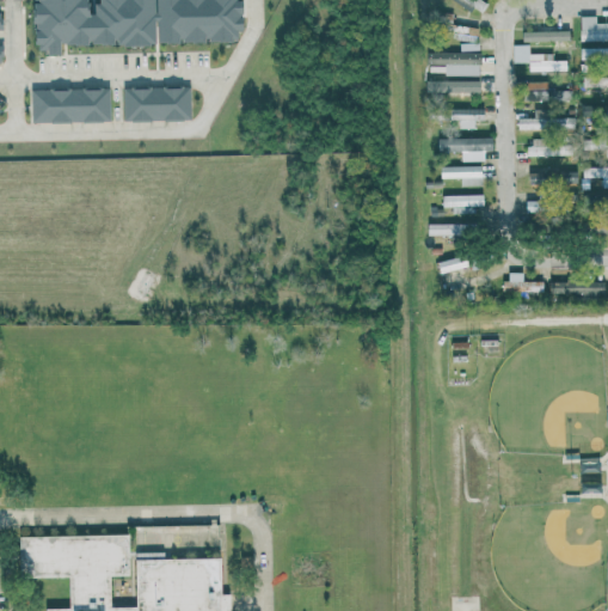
[(30,0),(32,54),(57,54),(56,46),(238,42),(237,0),(30,0)]
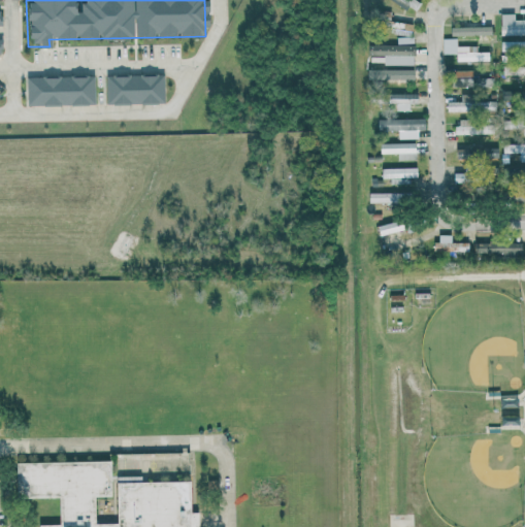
[(423,2),(420,0),(390,0),(406,10),(409,6),(417,11),(423,2)]
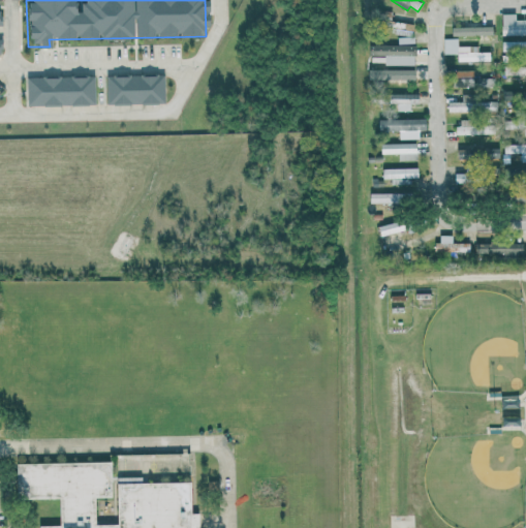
[(382,22),(392,23),(393,12),(383,11),(382,22)]
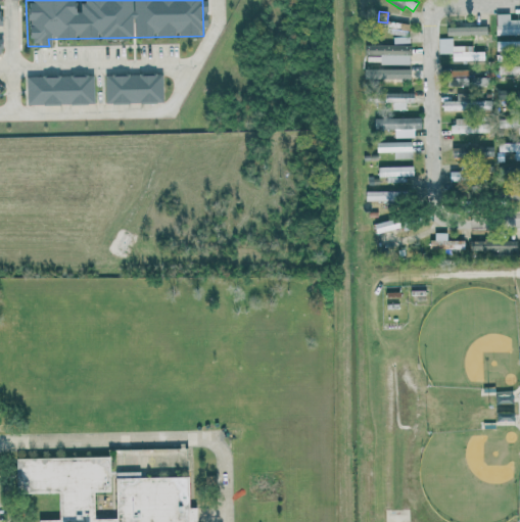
[(497,36),(519,35),(519,20),(510,20),(510,13),(497,14),(497,36)]
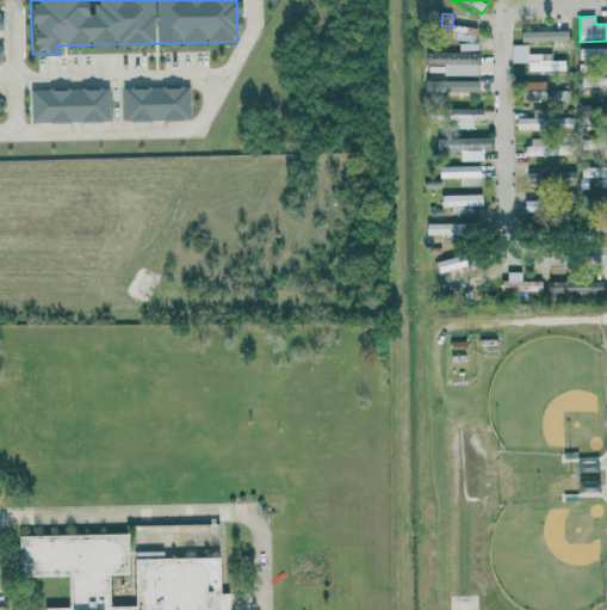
[(537,36),(526,36),(526,42),(556,41),(556,25),(537,26),(537,36)]
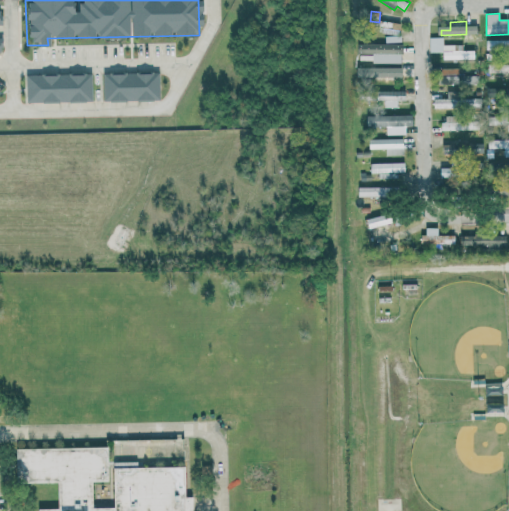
[(382,34),(400,35),(400,23),(382,22),(382,34)]
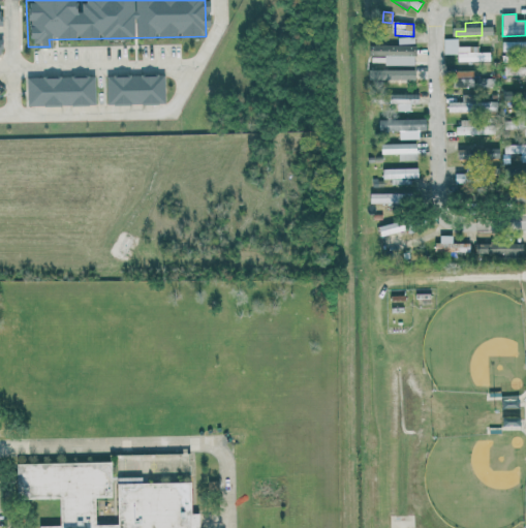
[(459,47),(459,39),(444,39),(444,55),(458,55),(458,62),(491,62),(491,53),(480,53),(480,47),(459,47)]
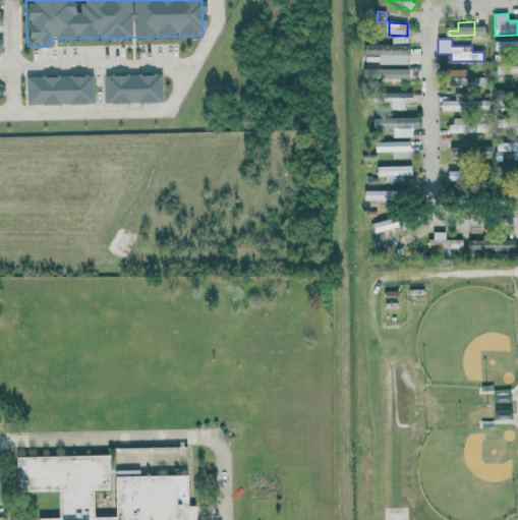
[(517,40),(495,41),(496,51),(517,50),(517,40)]
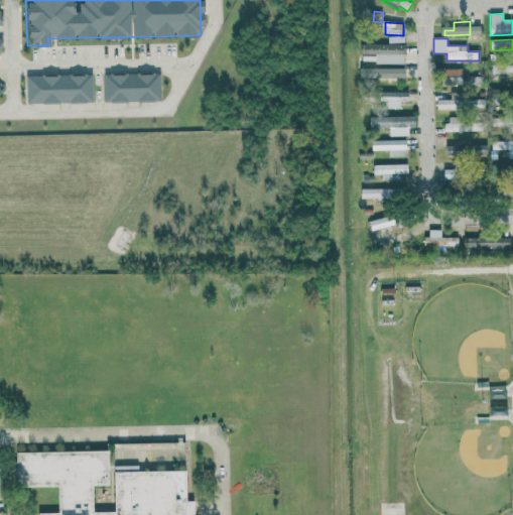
[(405,44),(361,44),(361,53),(376,53),(376,65),(405,63),(405,44)]
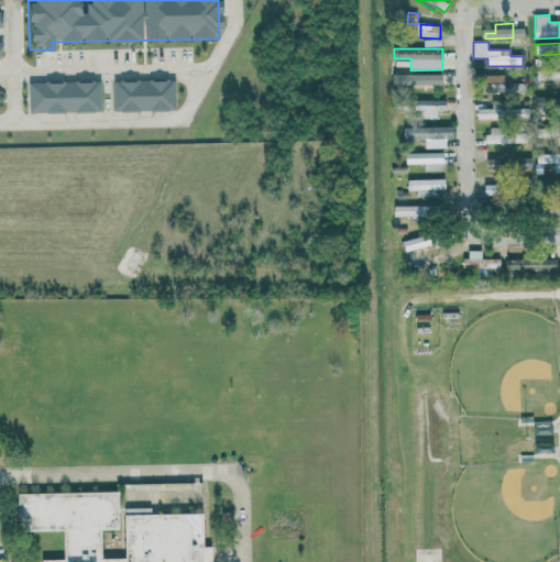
[(537,81),(559,80),(559,70),(537,72),(537,81)]
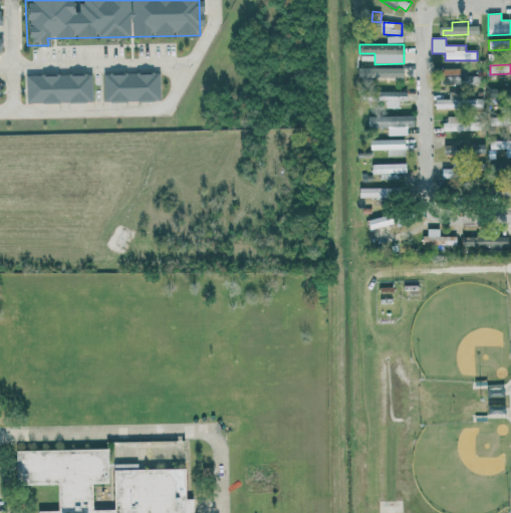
[(405,78),(405,68),(360,68),(360,77),(405,78)]
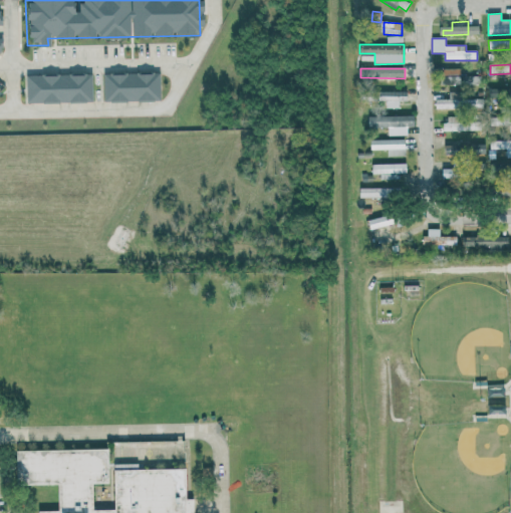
[(461,77),(461,69),(441,69),(442,83),(480,82),(480,76),(461,77)]
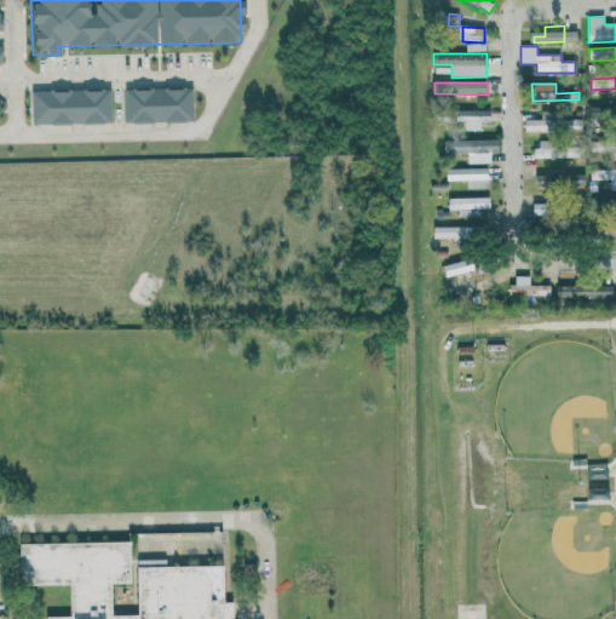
[(194,122),(193,89),(125,90),(126,124),(194,122)]
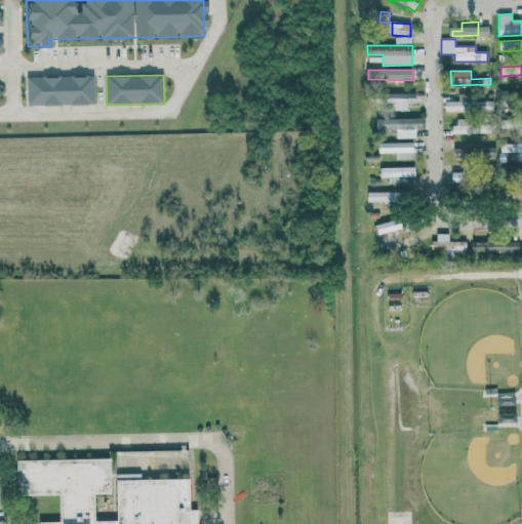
[(94,78),(27,76),(27,105),(94,106),(94,78)]
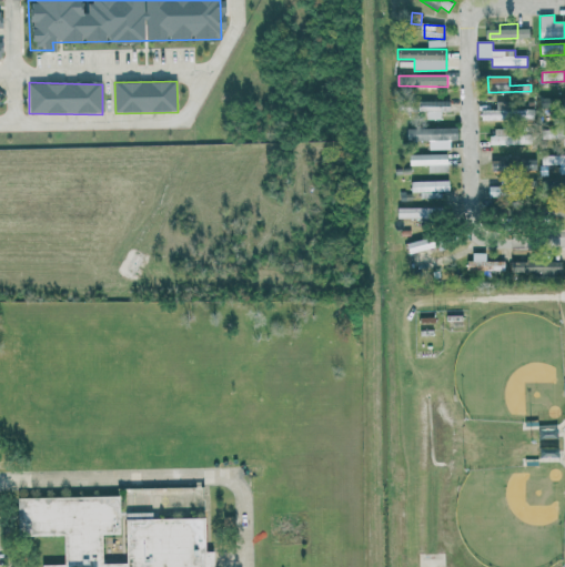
[(452,101),(411,101),(412,112),(427,112),(427,120),(442,120),(441,112),(452,112),(452,101)]
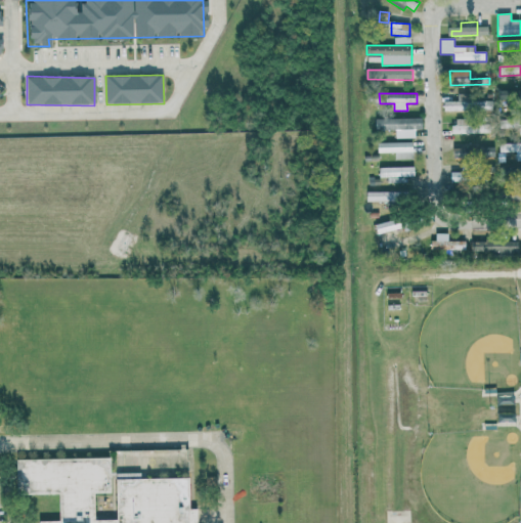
[(443,111),(475,112),(476,100),(444,99),(443,111)]
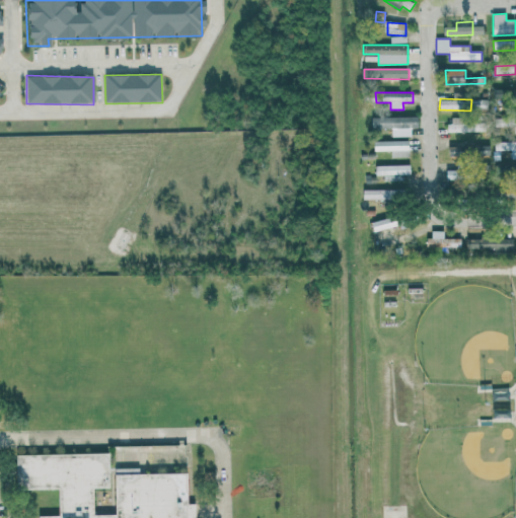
[(472,108),(490,109),(490,100),(472,99),(472,108)]
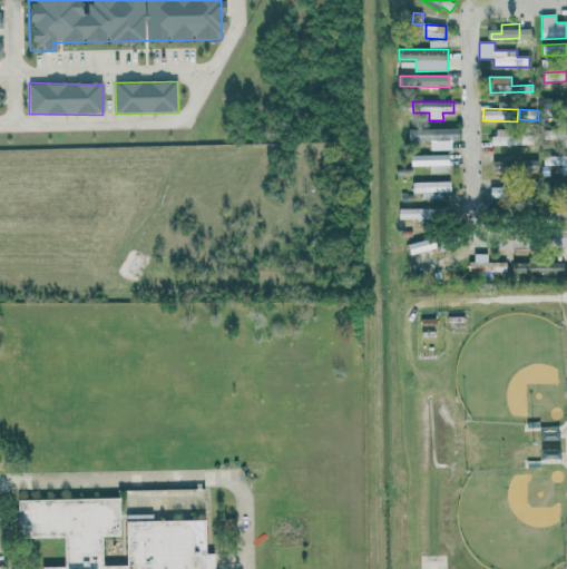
[(431,151),(452,150),(452,141),(459,141),(459,128),(408,129),(408,143),(431,143),(431,151)]
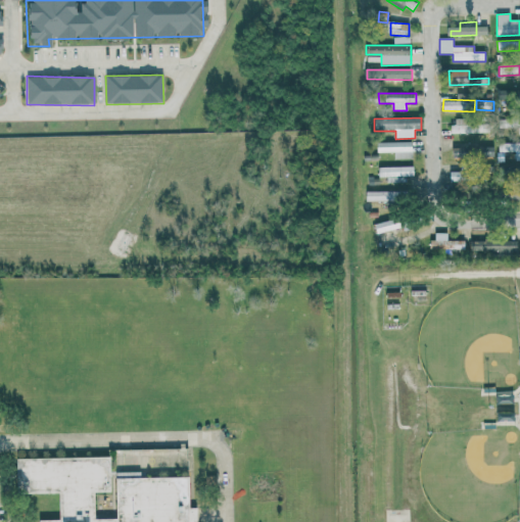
[(499,131),(519,131),(519,117),(499,117),(499,131)]
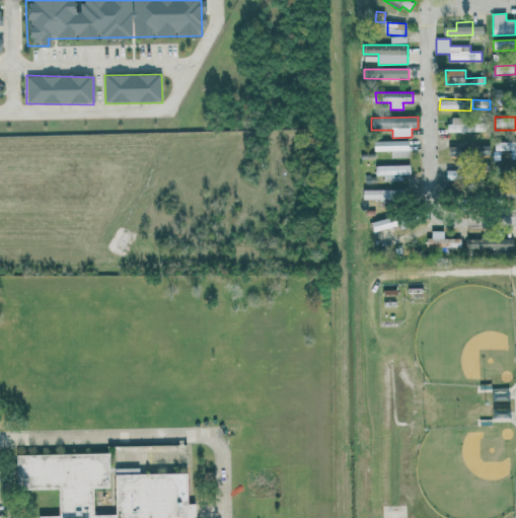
[(449,133),(487,132),(487,120),(449,121),(449,133)]
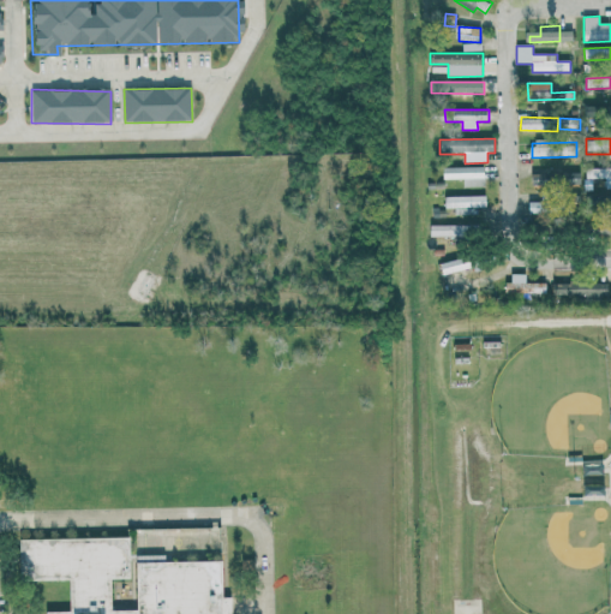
[(443,180),(463,179),(463,188),(485,188),(484,167),(443,168),(443,180)]
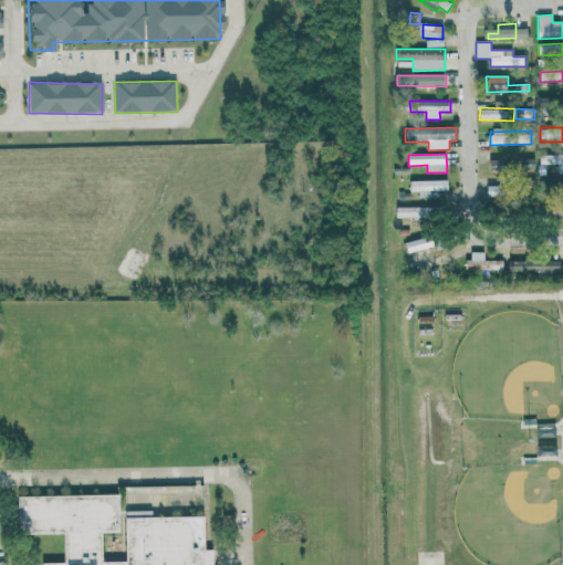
[(541,165),(559,165),(559,174),(562,174),(562,154),(541,155),(541,165)]
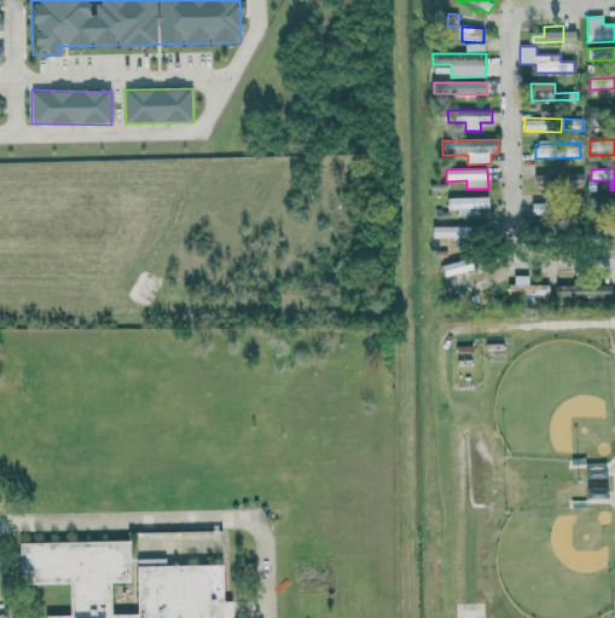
[(553,182),(544,182),(544,192),(585,191),(585,174),(553,174),(553,182)]
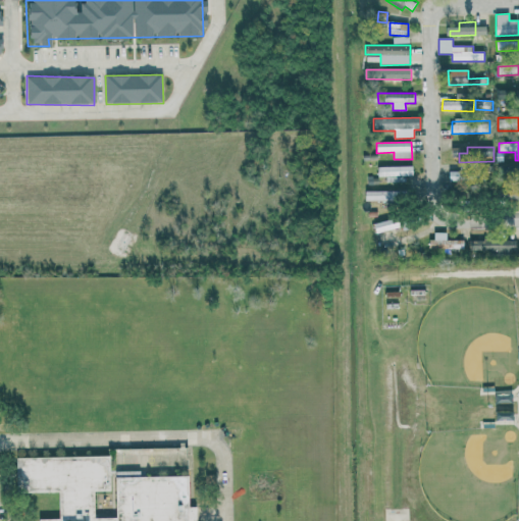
[(378,177),(414,176),(414,166),(377,167),(378,177)]
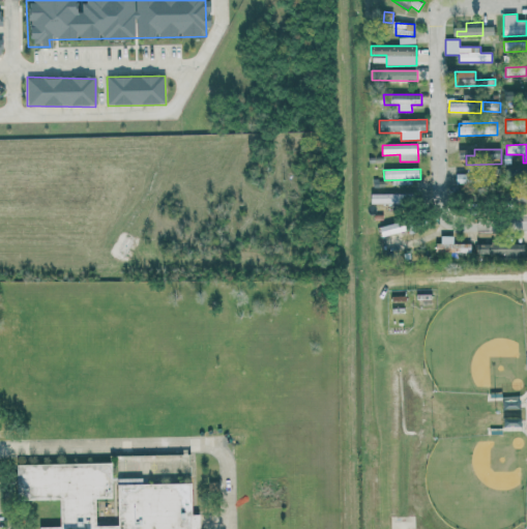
[(526,192),(507,193),(507,203),(526,202),(526,192)]
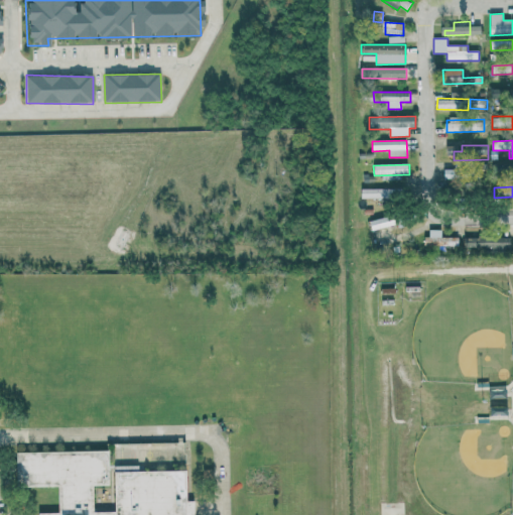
[(361,199),(398,199),(398,189),(361,188),(361,199)]
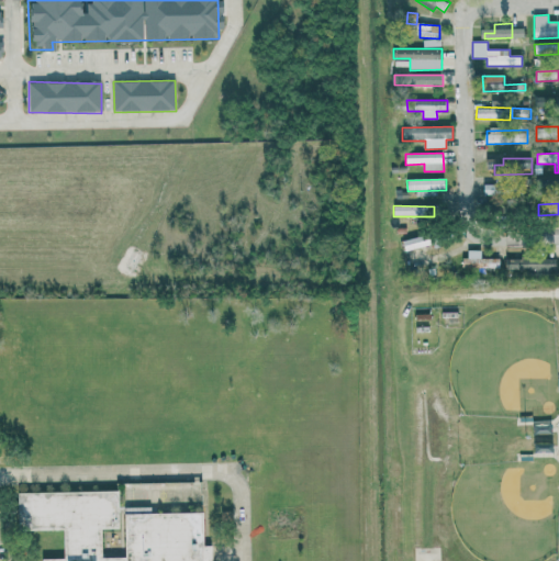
[(426,246),(424,236),(402,240),(404,251),(426,246)]
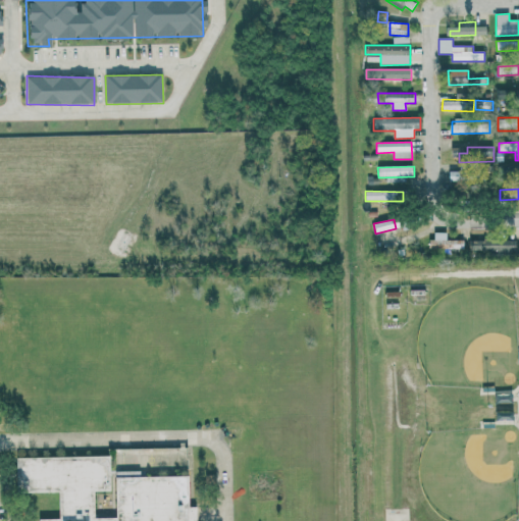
[(447,240),(448,232),(431,232),(431,249),(466,250),(466,241),(447,240)]
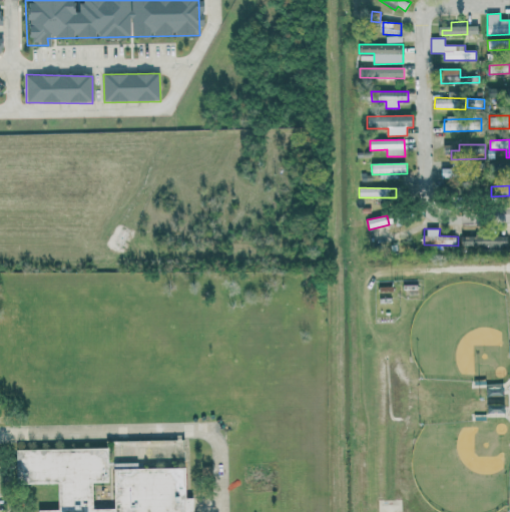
[(462,236),(462,256),(508,254),(508,235),(462,236)]
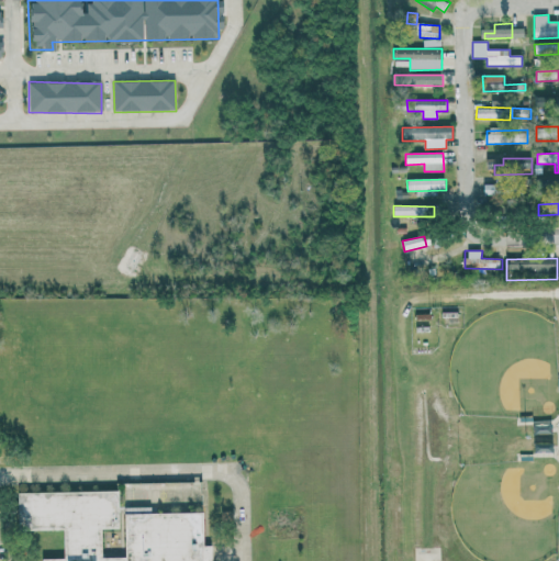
[(534,452),(552,453),(554,445),(535,444),(534,452)]
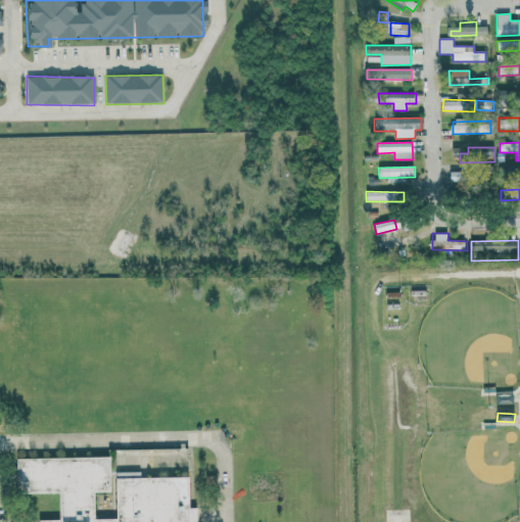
[(199,521),(183,474),(115,475),(115,518),(94,518),(94,492),(111,491),(111,457),(16,458),(16,493),(58,492),(58,514),(48,521),(199,521)]
